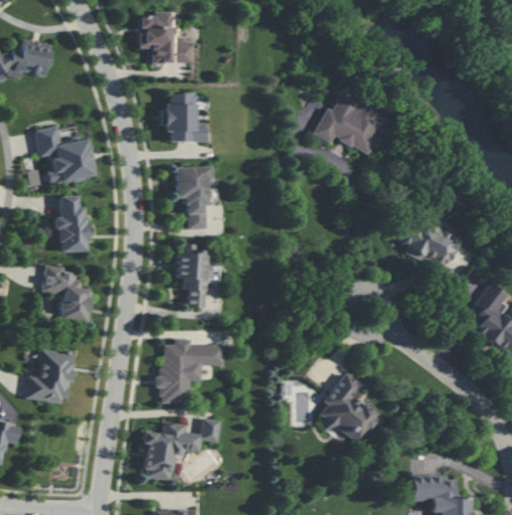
[(190,62),(190,39),(177,39),(176,23),(170,24),(170,11),(152,11),(152,15),(140,15),(140,30),(140,48),(152,48),(152,62),(190,62)]
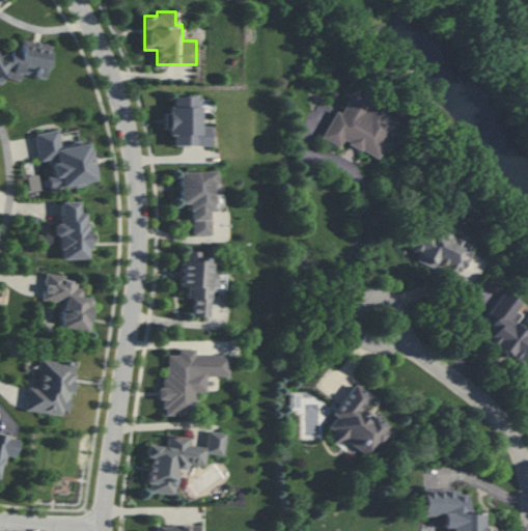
[(54,46),(25,40),(23,51),(14,50),(12,55),(0,52),(0,74),(10,76),(9,78),(23,80),(25,75),(48,79),(54,46)]
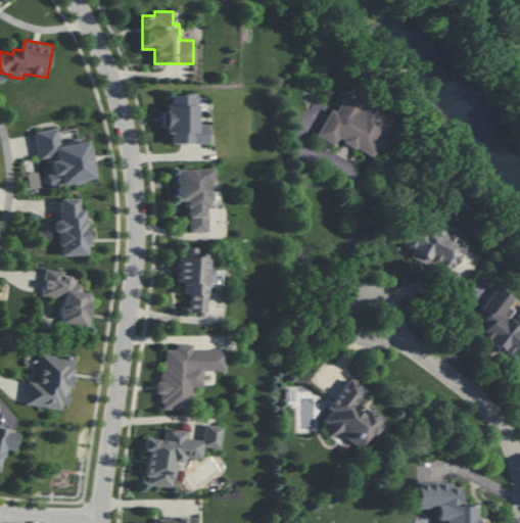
[(319,136),(336,145),(339,139),(375,156),(394,115),(347,93),(338,112),(332,109),(319,136)]
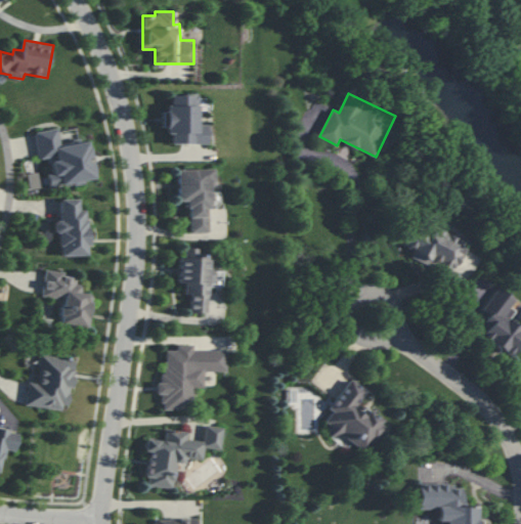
[(172,143),(210,143),(210,124),(200,124),(200,95),(172,95),(172,105),(166,105),(166,133),(172,133),(172,143)]
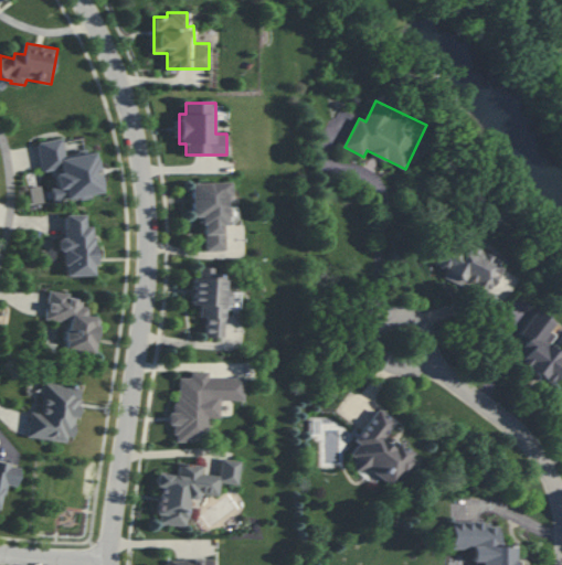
[(39,142),(44,172),(56,170),(60,187),(53,188),(55,202),(105,193),(98,151),(87,153),(67,157),(64,138),(39,142)]
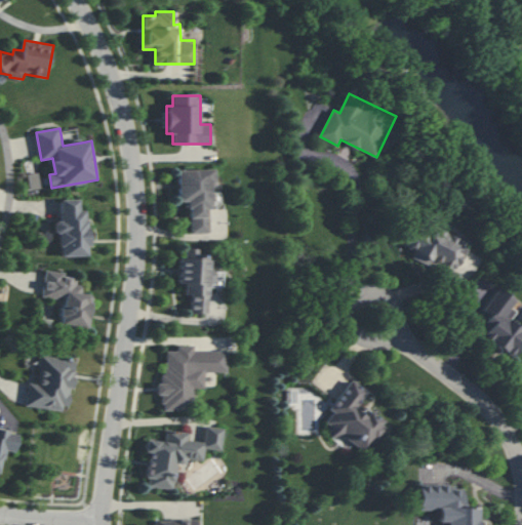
[(178,170),(179,201),(191,201),(191,233),(212,232),(210,169),(178,170)]
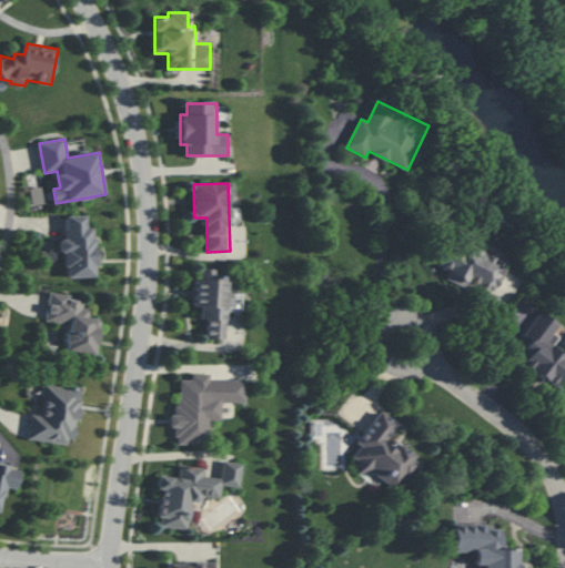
[(87,215),(68,215),(68,240),(60,239),(60,252),(67,252),(67,277),(98,277),(98,227),(87,227),(87,215)]
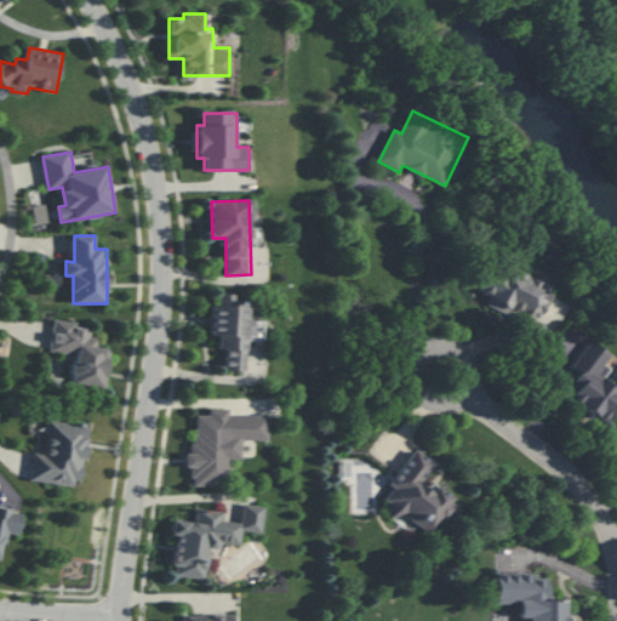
[(490,269),(480,291),(492,297),(489,306),(512,315),(513,312),(540,324),(555,286),(514,267),(509,278),(490,269)]
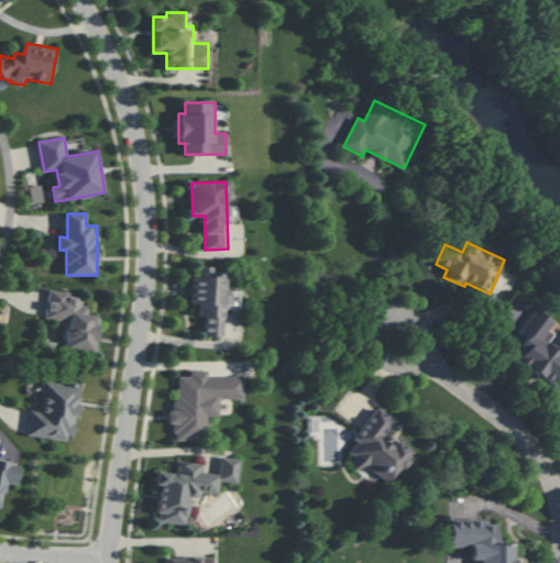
[(206,335),(224,337),(226,308),(242,308),(242,290),(226,289),(227,274),(215,273),(215,267),(201,266),(200,277),(194,277),(193,304),(199,304),(198,317),(206,317),(206,335)]
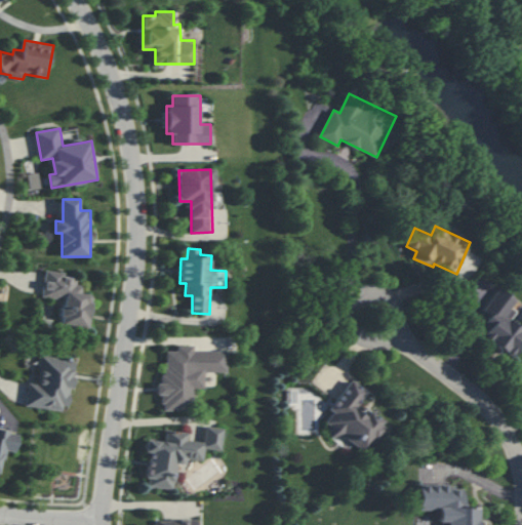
[(44,297),(64,299),(62,326),(89,329),(93,294),(84,294),(85,285),(78,285),(79,278),(67,276),(67,272),(46,270),(44,297)]
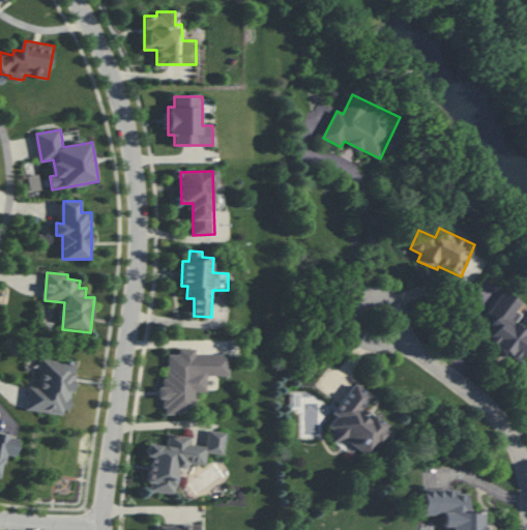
[(526,331),(515,324),(521,314),(516,311),(522,301),(505,290),(490,313),(498,318),(485,339),(520,361),(526,350),(526,331)]
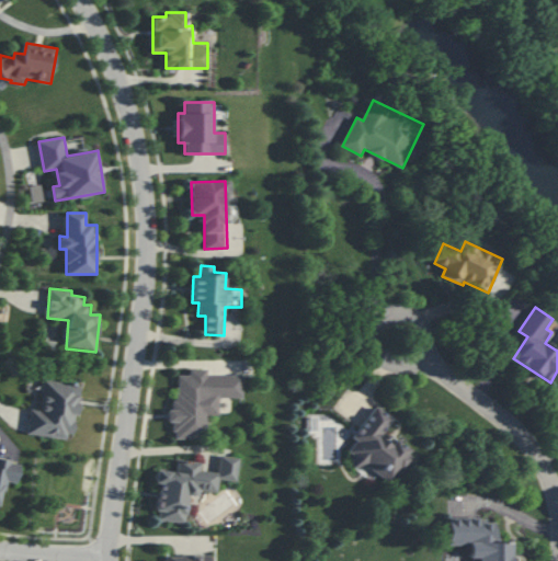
[(245,376),(208,375),(208,369),(191,369),(191,376),(177,375),(177,409),(169,409),(169,423),(175,423),(174,438),(207,439),(208,414),(219,415),(220,398),(243,398),(245,376)]
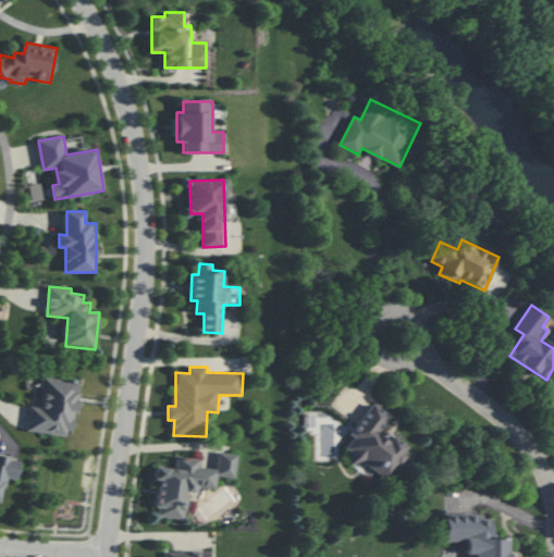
[(75,435),(81,381),(44,378),(41,407),(32,406),(29,431),(75,435)]
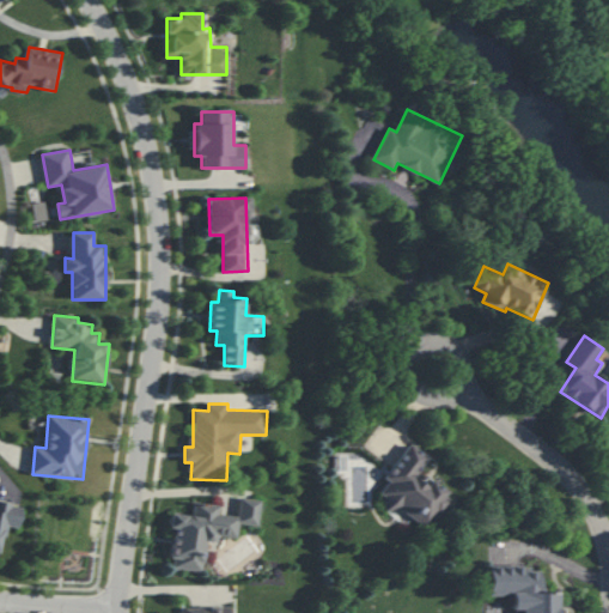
[(430,456),(410,443),(387,479),(390,481),(382,495),(390,501),(385,508),(408,523),(413,517),(433,530),(455,497),(431,481),(428,485),(416,477),(430,456)]
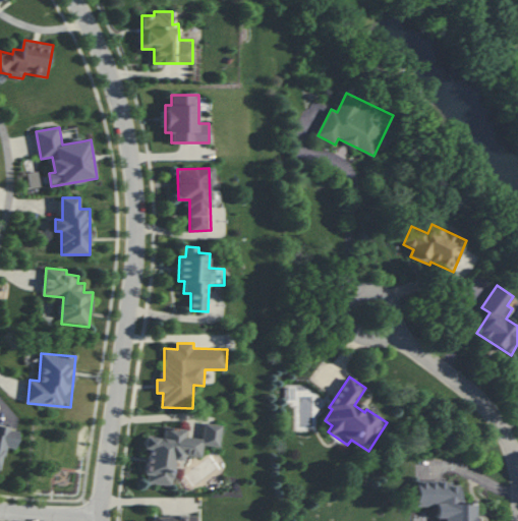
[(174,485),(177,456),(204,459),(206,446),(221,448),(224,425),(206,422),(204,439),(188,437),(189,429),(167,426),(165,439),(147,437),(146,448),(150,449),(147,482),(174,485)]
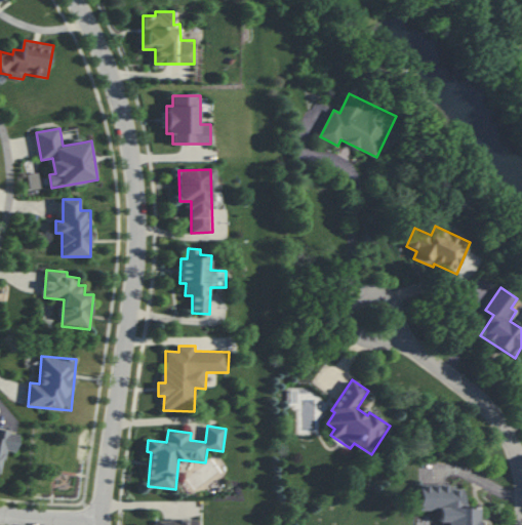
[(0,473),(2,474),(7,450),(17,452),(22,434),(0,429),(0,473)]
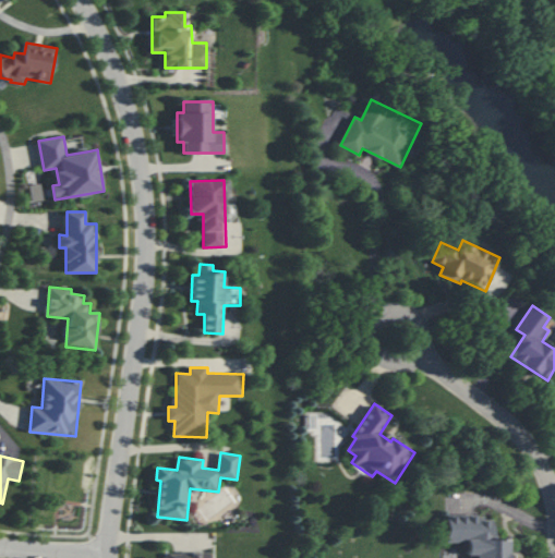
[(447,514),(447,542),(469,542),(469,557),(515,557),(516,553),(509,553),(509,538),(494,538),(494,520),(480,520),(480,514),(447,514)]
